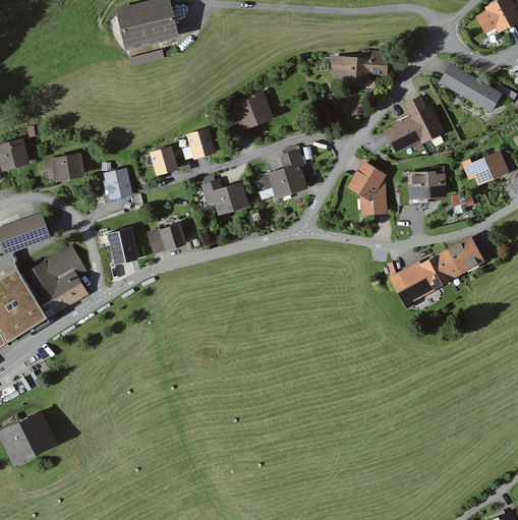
[(139,0),(114,6),(116,11),(123,43),(176,31),(168,0),(139,0)]
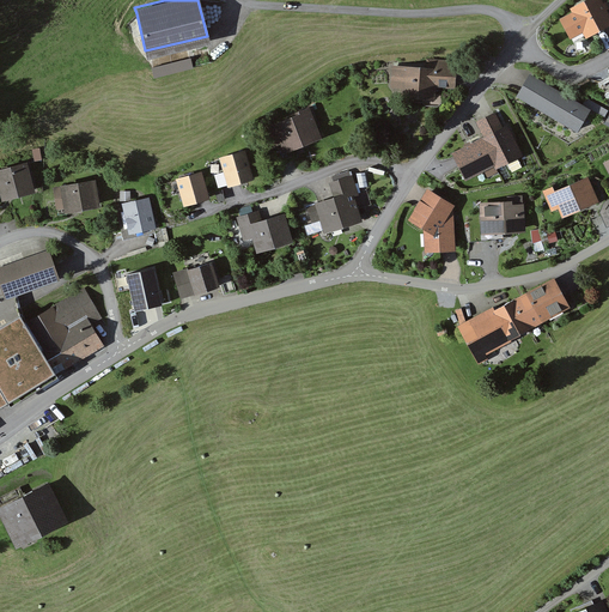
[(572,13),(560,20),(572,41),(584,34),(588,40),(608,26),(608,13),(608,12),(608,11),(608,6),(607,1),(603,2),(602,0),(584,0),(570,8),(572,13)]
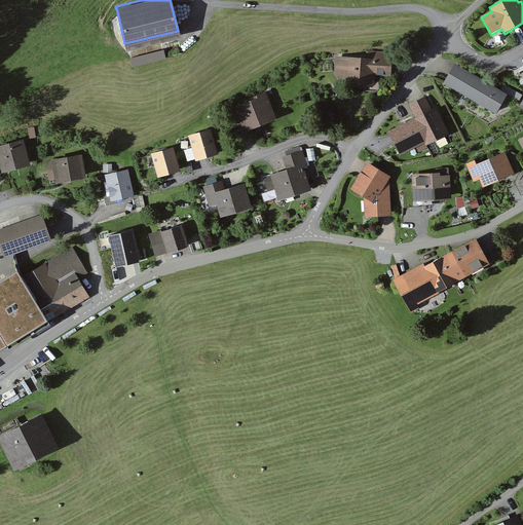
[(160,48),(126,55),(128,65),(162,57),(160,48)]
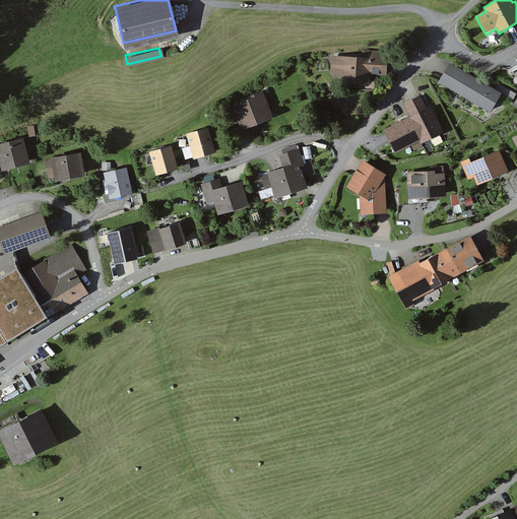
[(383,54),(384,51),(365,50),(365,56),(331,54),(329,72),(336,72),(336,77),(367,79),(368,68),(382,69),(383,54)]
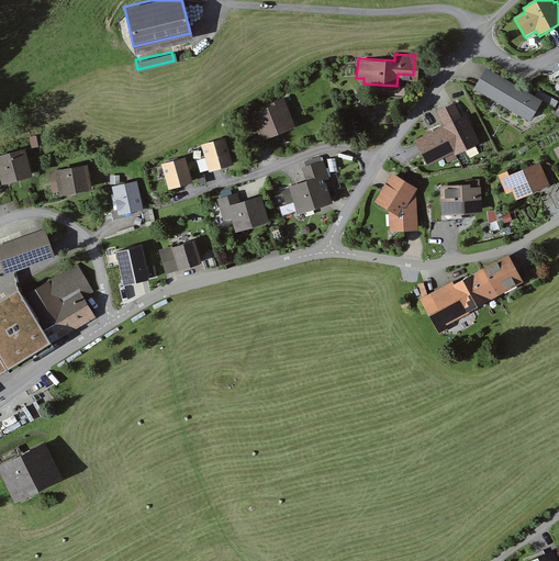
[(545,101),(488,68),(476,89),(533,122),(545,101)]
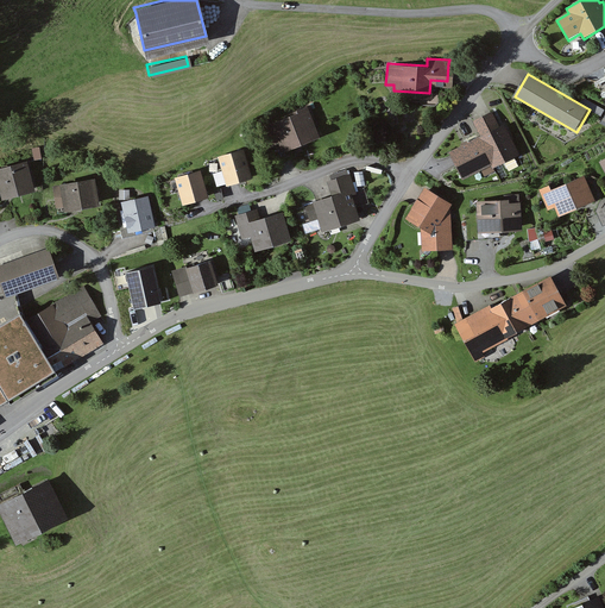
[(285,148),(315,136),(303,104),(290,108),(291,112),(262,123),(275,158),(288,154),(285,148)]
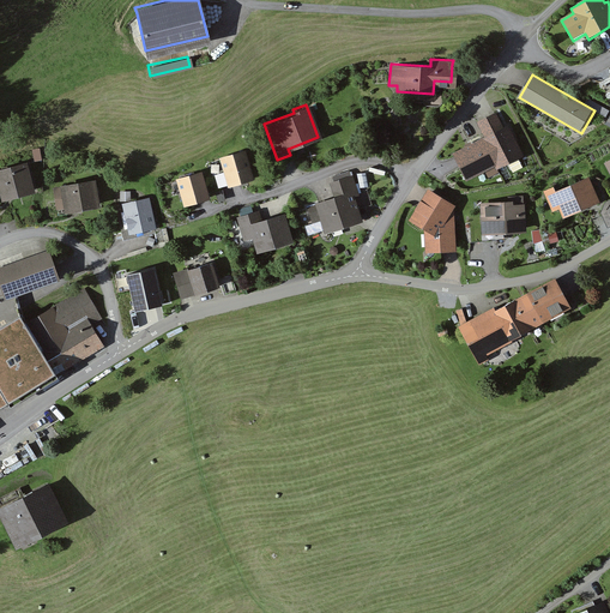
[(473,121),(482,139),(497,170),(524,157),(508,125),(503,127),(495,112),(473,121)]
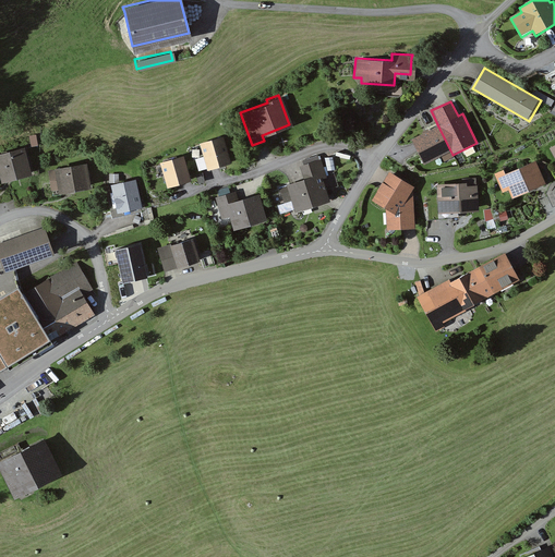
[(438,126),(413,140),(425,165),(442,157),(444,162),(454,159),(453,155),(438,126)]
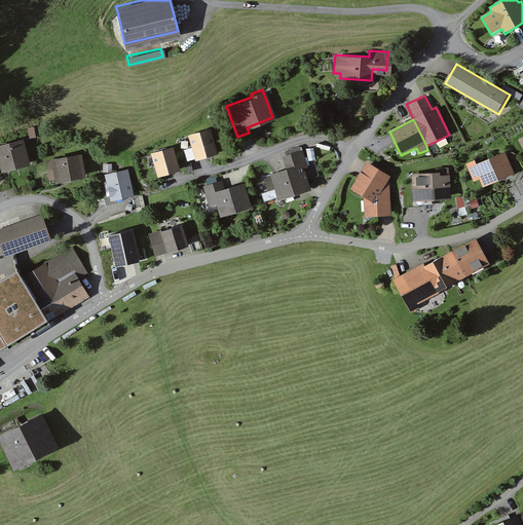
[(206,127),(185,134),(189,146),(181,148),(184,159),(192,156),(192,158),(206,155),(213,152),(206,127)]
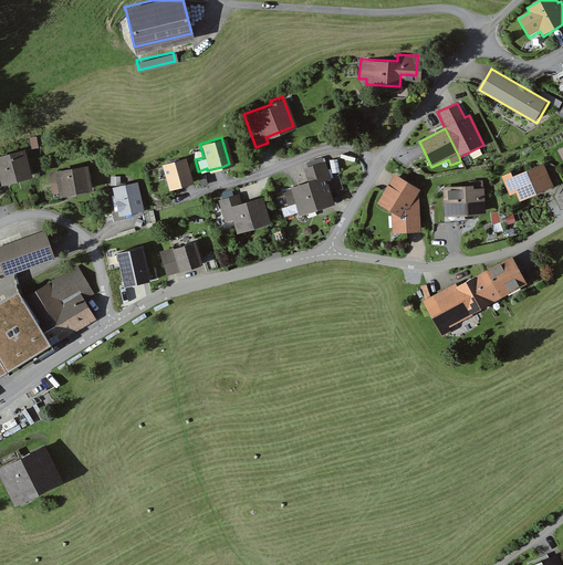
[(27,175),(19,148),(0,154),(0,182),(27,175)]
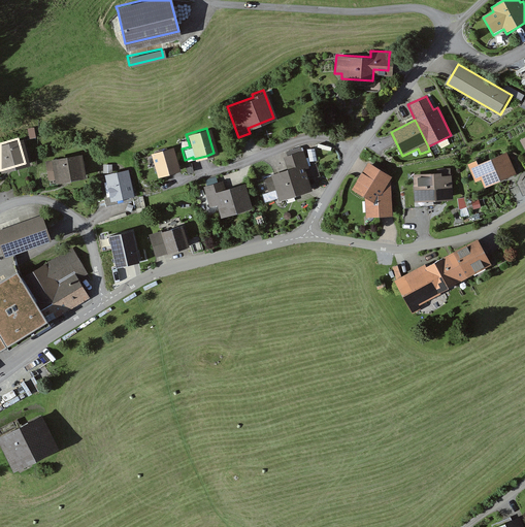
[(169,145),(150,152),(157,174),(166,171),(172,170),(175,169),(176,168),(169,145)]
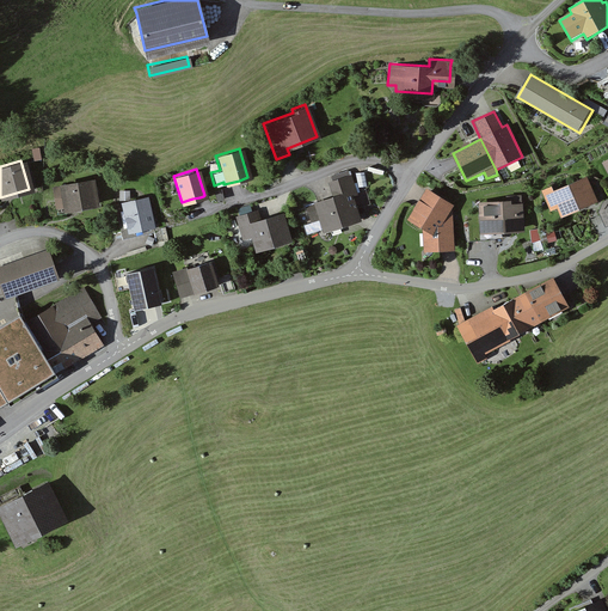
[(355,217),(351,207),(367,202),(362,188),(352,190),(348,173),(327,181),(332,194),(313,200),(311,201),(311,202),(302,205),(307,219),(318,217),(321,227),(352,218),(355,217)]
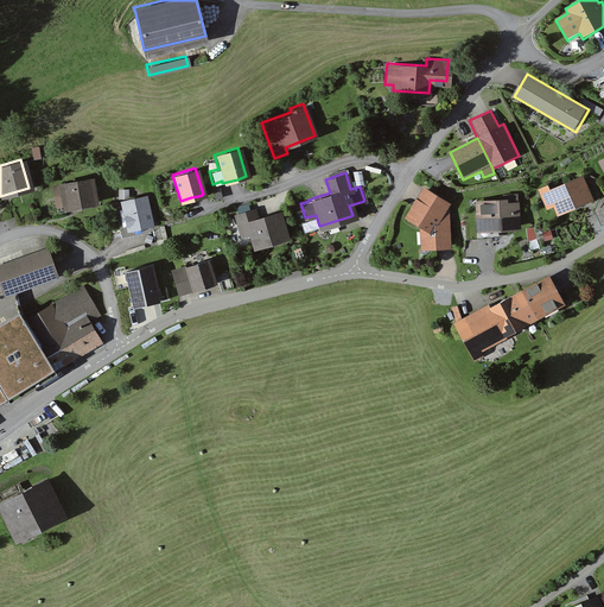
[(548,184),(538,189),(547,210),(554,208),(560,217),(596,201),(583,175),(551,190),(548,184)]
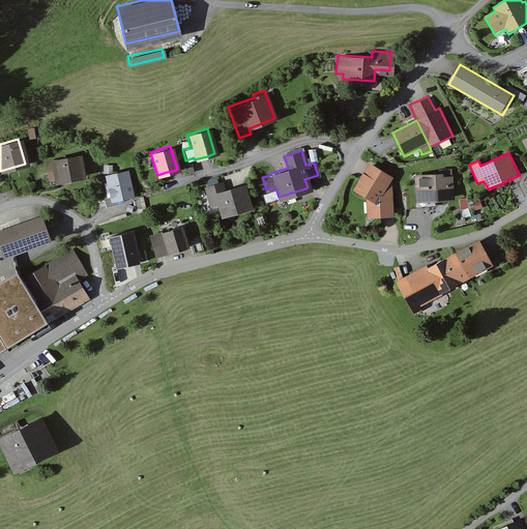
[(79,155),(44,162),(48,184),(55,183),(54,180),(82,176),(79,155)]
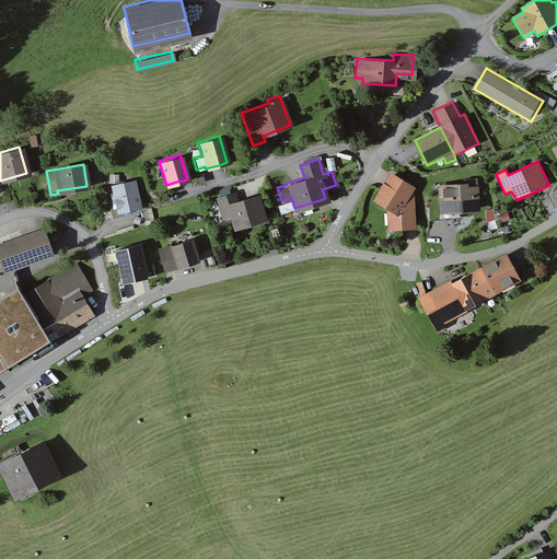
[(197,173),(194,174),(196,183),(204,181),(200,172),(197,173)]
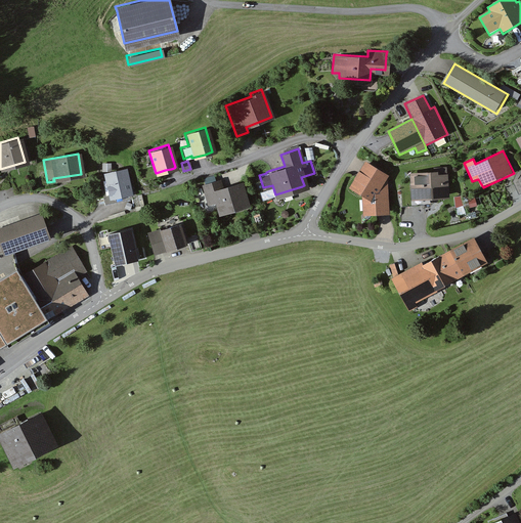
[(102,171),(107,197),(130,192),(125,166),(110,169),(110,162),(100,162),(99,171),(102,171)]
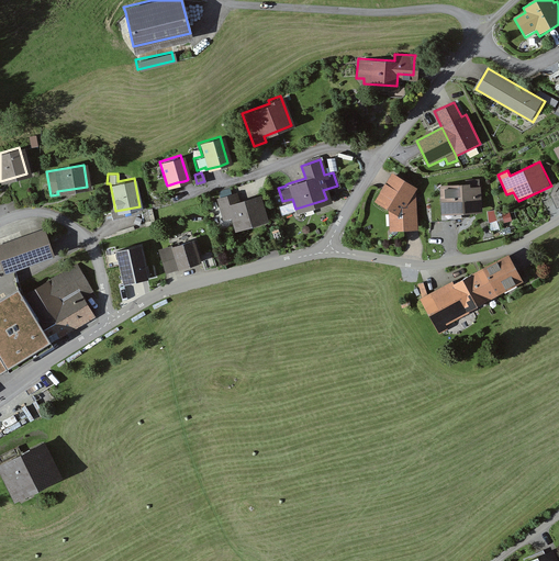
[(417,189),(391,174),(375,202),(388,211),(389,232),(418,231),(415,193),(417,189)]
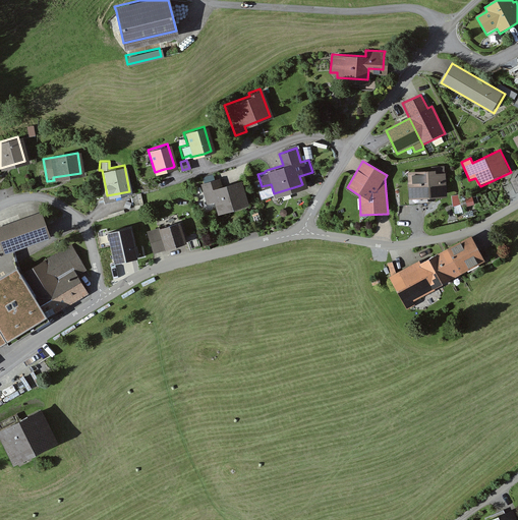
[(437,170),(407,172),(409,200),(448,197),(446,173),(437,174),(437,170)]
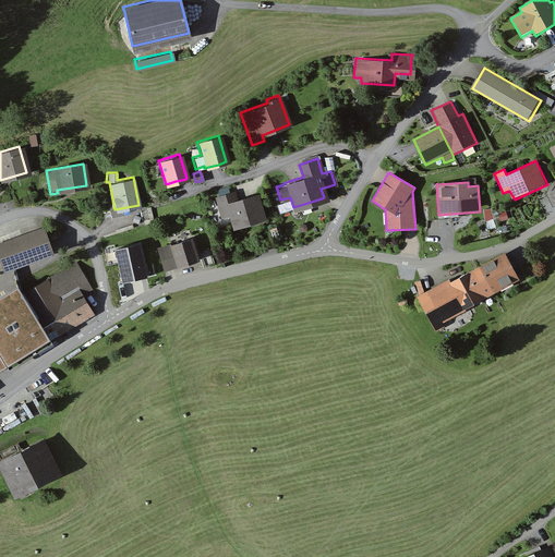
[(218,215),(228,213),(232,227),(266,217),(258,191),(234,197),(232,190),(213,195),(218,215)]
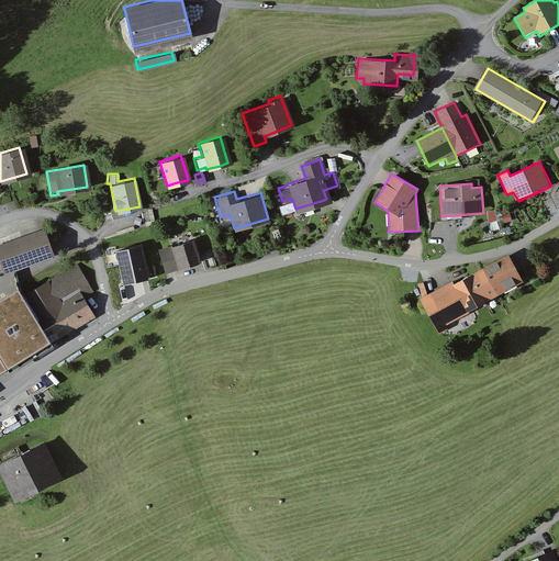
[(45,239),(41,226),(0,242),(0,261),(3,270),(51,253),(45,239)]
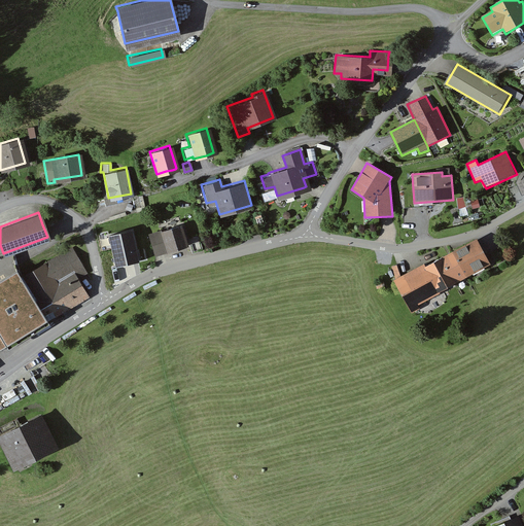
[(178,222),(146,232),(152,254),(184,245),(182,238),(178,222)]
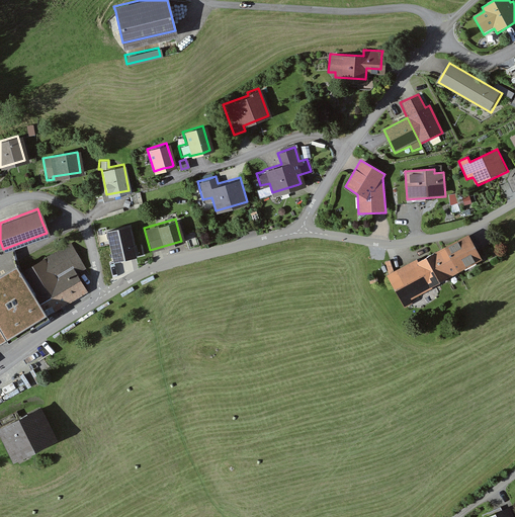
[(126,223),(99,236),(109,257),(119,253),(137,245),(126,223)]
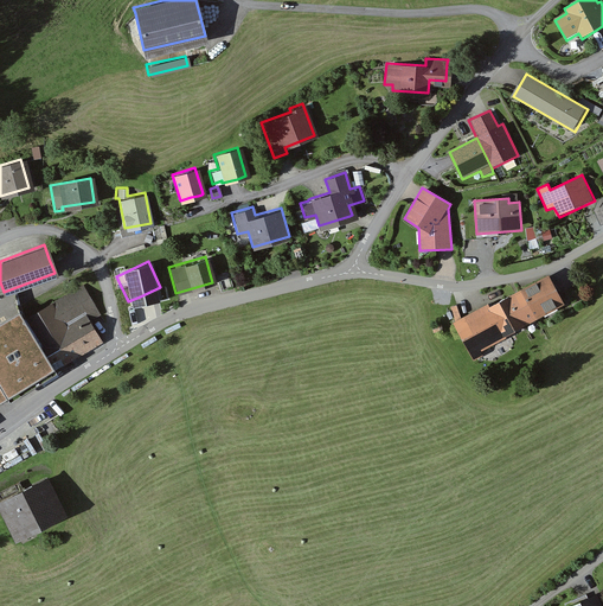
[(566,304),(550,274),(515,293),(532,323),(566,304)]
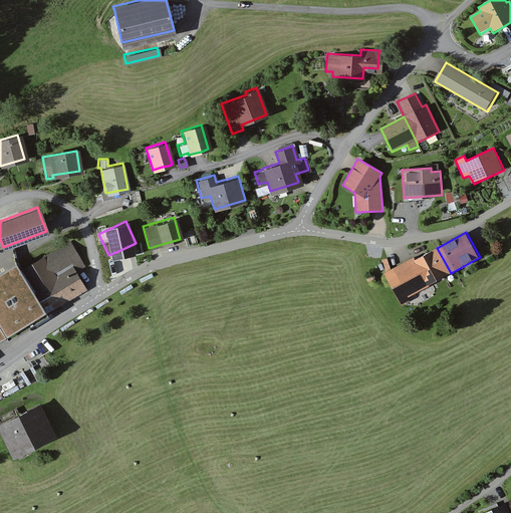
[(80,265),(67,242),(18,268),(14,261),(0,270),(0,334),(4,332),(6,335),(84,288),(73,269),(80,265)]
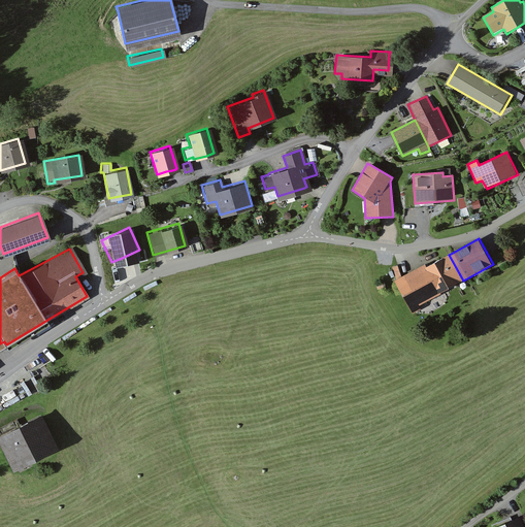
[(463,281),(449,255),(427,267),(425,264),(395,282),(413,315),(422,309),(419,304),(463,281)]
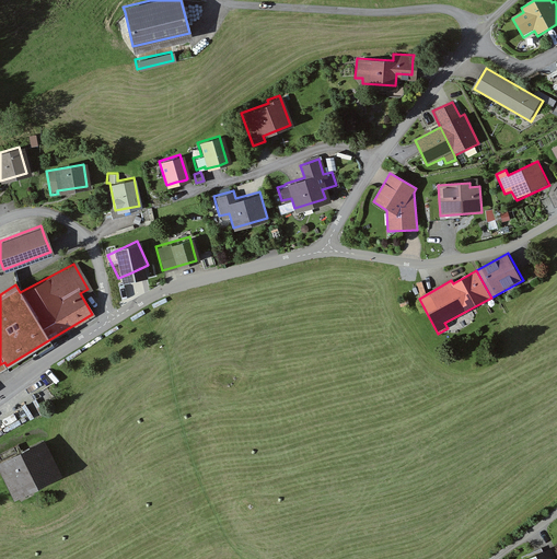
[(65,478),(44,440),(0,463),(0,468),(19,502),(65,478)]
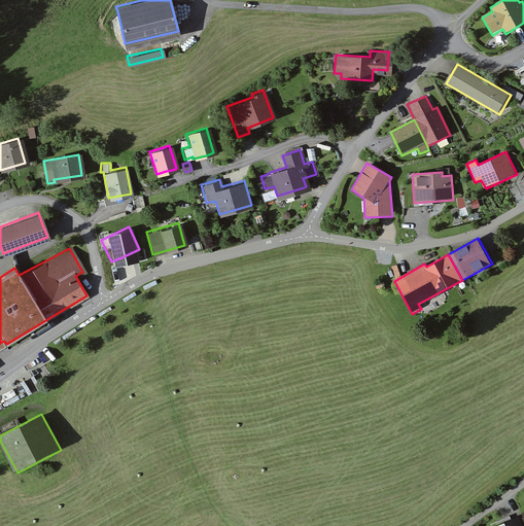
[(522,525),(518,516),(496,525),(522,525)]
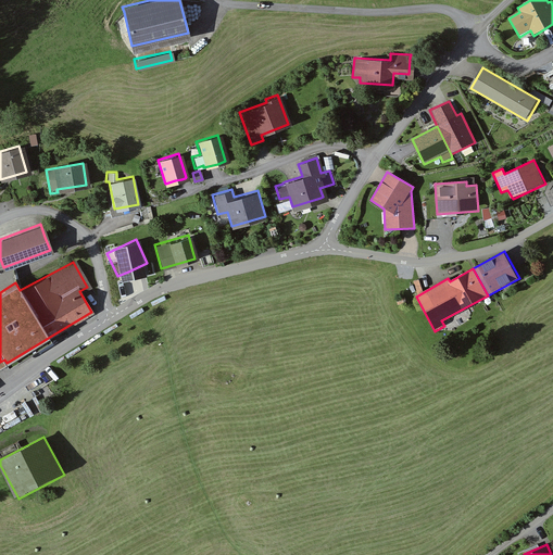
All buildings are outlined.
